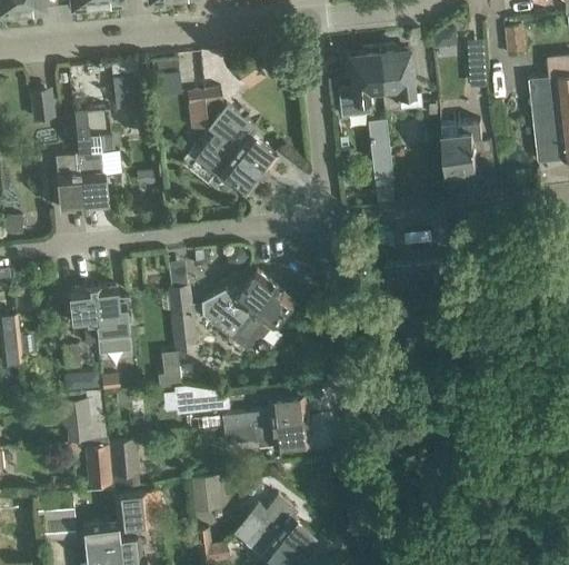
[(1,18),(20,16),(18,0),(0,0),(0,13),(1,18)]
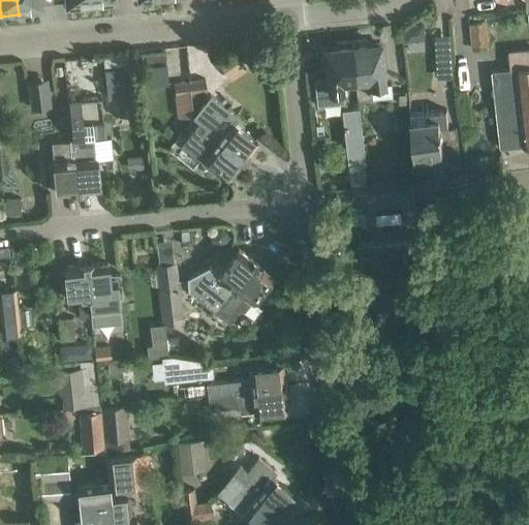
[(40,0),(17,0),(19,14),(36,12),(36,9),(41,8),(40,0)]
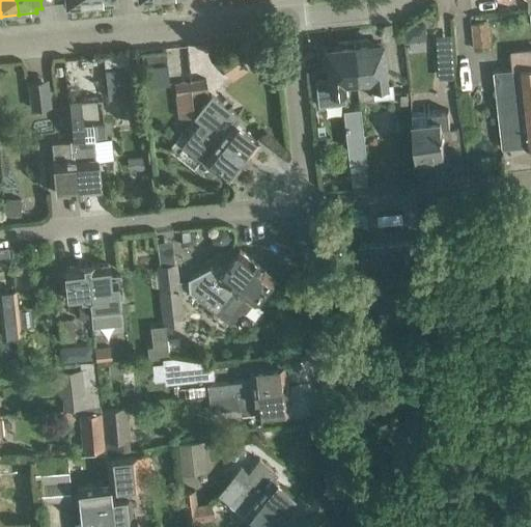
[(66,0),(67,6),(73,5),(73,9),(91,7),(89,0),(66,0)]
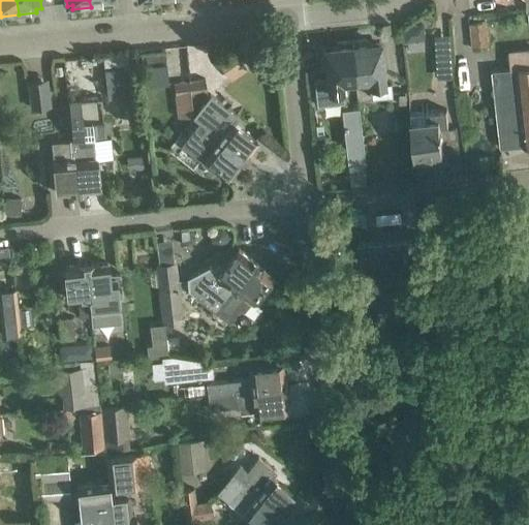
[(524,0),(527,2),(528,12),(528,0),(504,0),(507,2),(508,0),(524,0)]
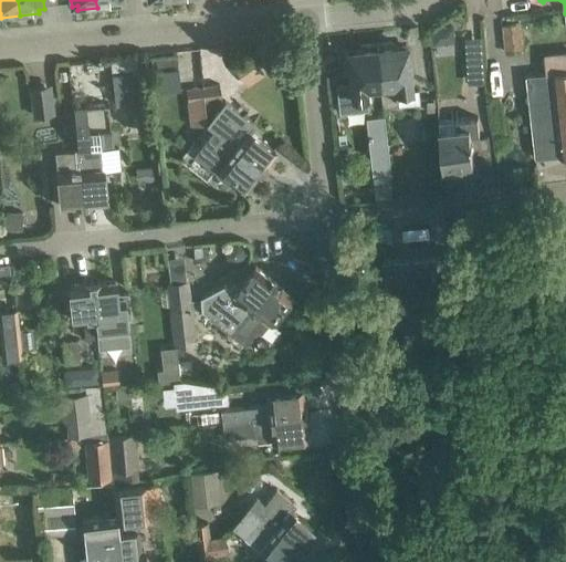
[(521,27),(504,29),(507,56),(524,54),(521,27)]
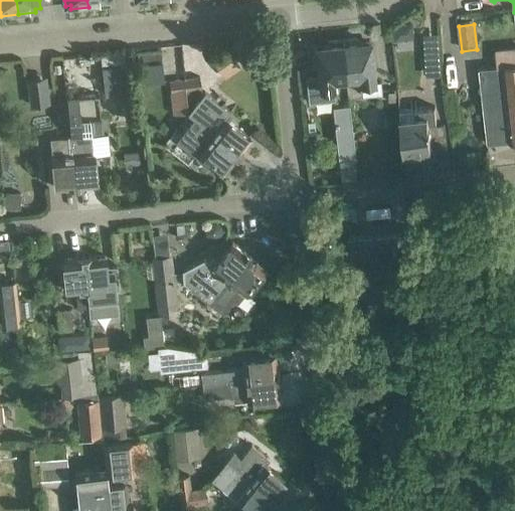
[(439,37),(424,38),(426,80),(442,79),(439,37)]
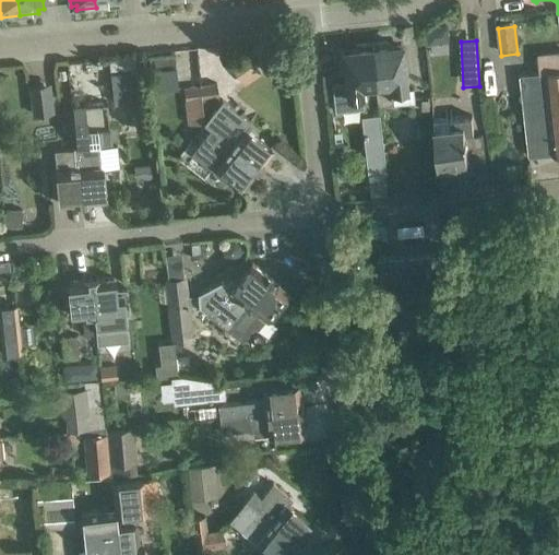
[(372,46),(376,87),(391,86),(393,106),(414,104),(413,91),(406,91),(404,69),(402,50),(394,51),(393,48),(389,48),(389,44),(372,46)]
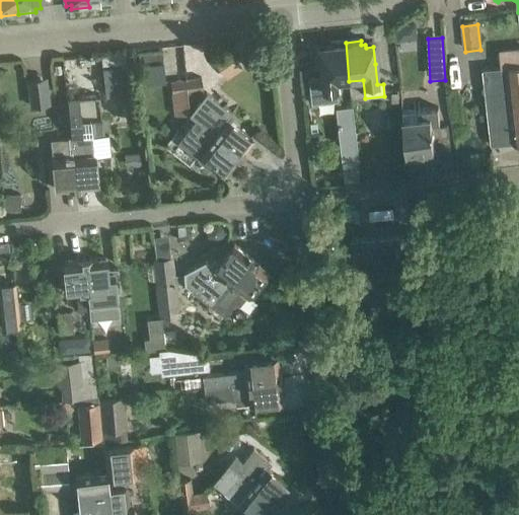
[(349,81),(346,43),(330,44),(330,48),(326,49),(326,51),(318,52),(322,91),(316,92),(317,103),(337,102),(335,82),(349,81)]
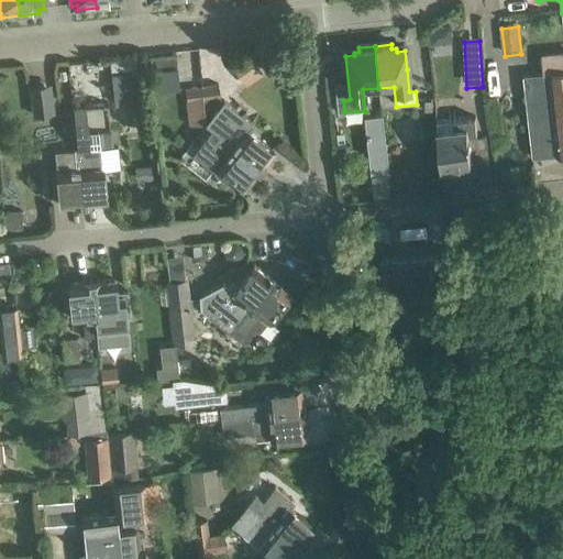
[(562,74),(525,78),(533,161),(562,157),(562,74)]
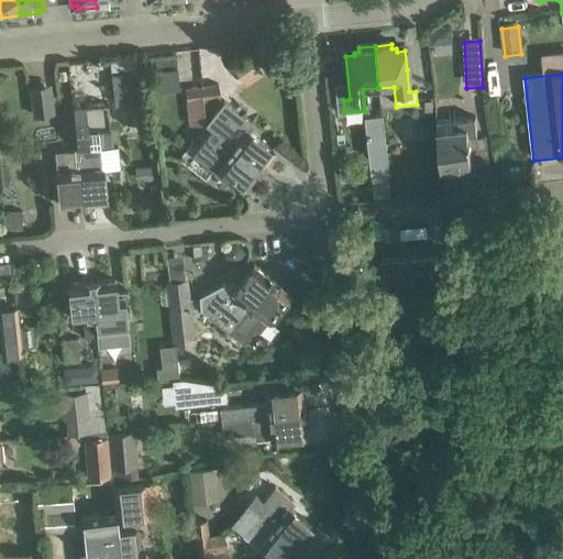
[(113,77),(116,107),(136,105),(133,75),(113,77)]
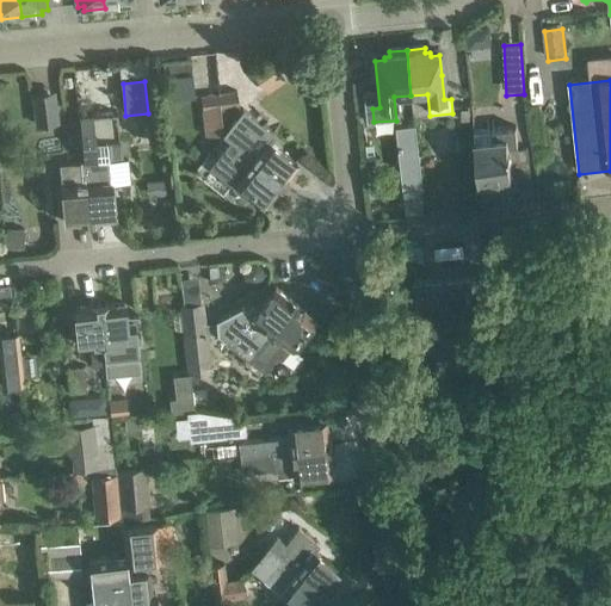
[(59,128),(55,96),(32,99),(37,130),(59,128)]
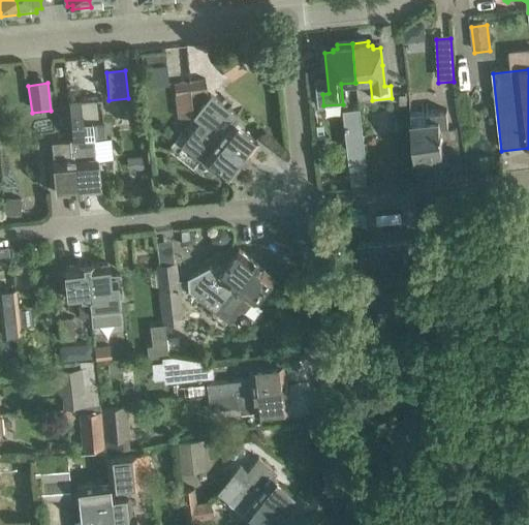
[(205,83),(190,85),(192,111),(208,99),(205,83)]
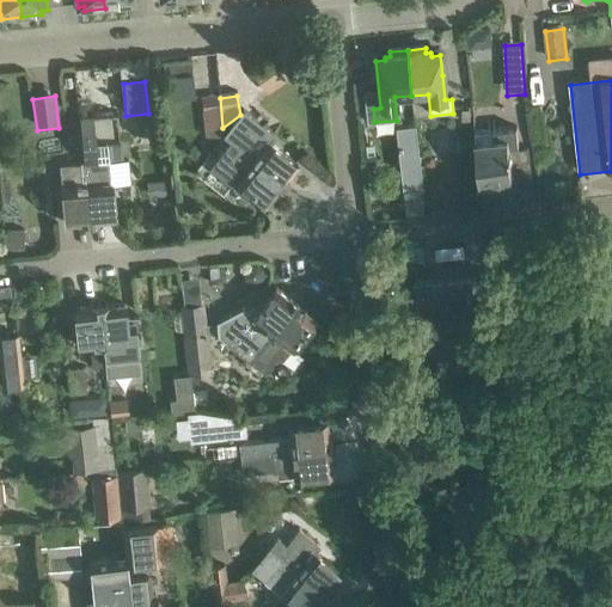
[(225,139),(222,128),(220,98),(202,100),(208,141),(225,139)]
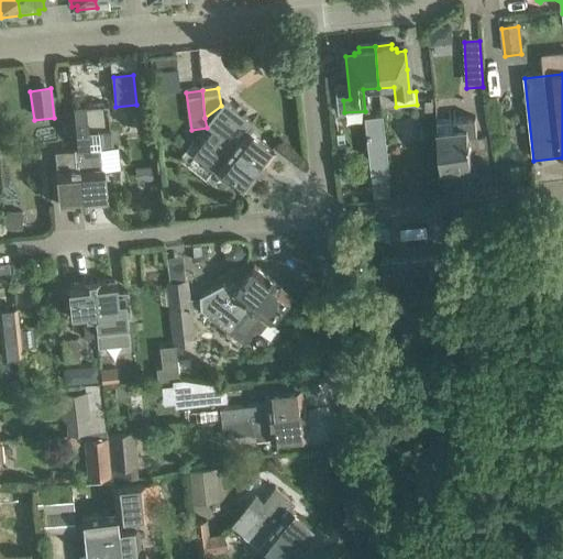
[(424,90),(427,114),(437,113),(434,90),(424,90)]
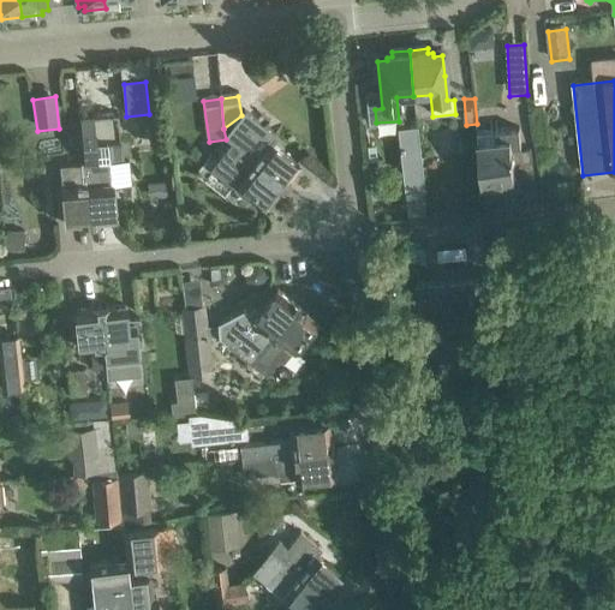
[(230,145),(284,187),(299,168),(274,147),(279,141),(268,131),(272,125),(258,114),(254,120),(246,114),(226,139),(232,144),(230,145)]
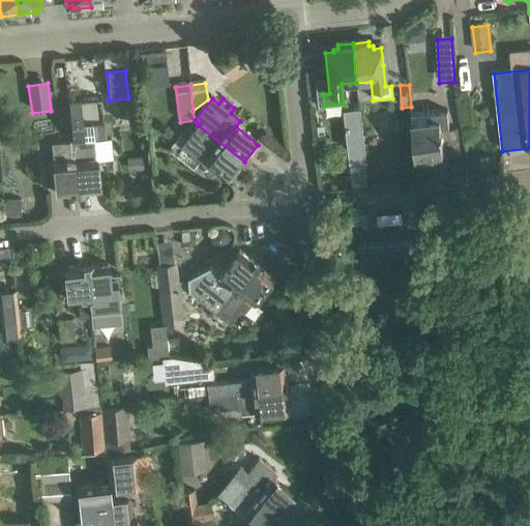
[(74,143),(72,143),(78,194),(99,192),(94,141),(113,139),(111,123),(106,124),(102,101),(69,105),(74,143)]
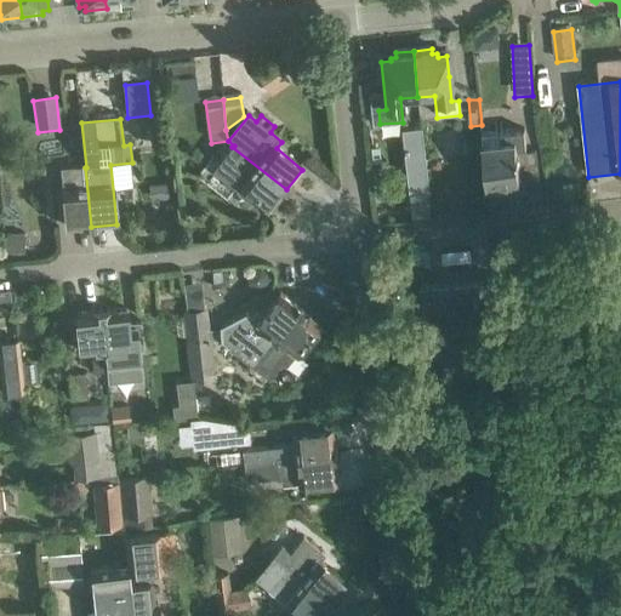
[(502,143),(484,146),(488,187),(491,187),(495,189),(502,188),(503,186),(520,183),(520,182),(540,180),(536,153),(528,154),(525,132),(502,135),(502,143)]
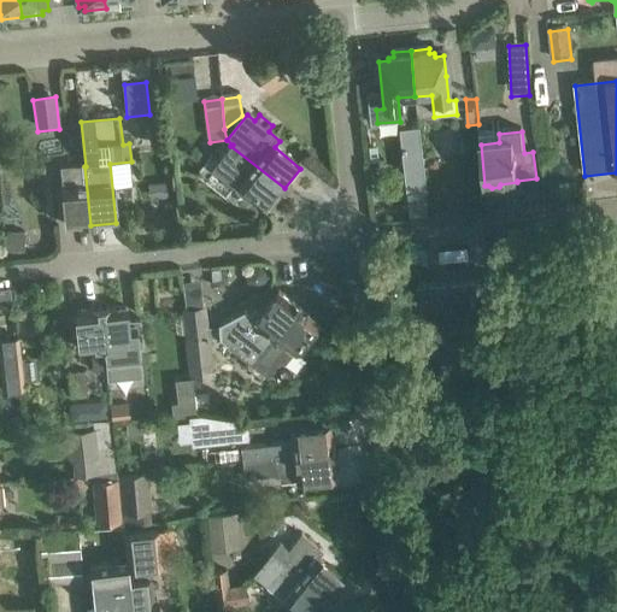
[(285,188),(230,146),(211,170),(236,190),(235,192),(247,201),(253,194),(269,207),(285,188)]
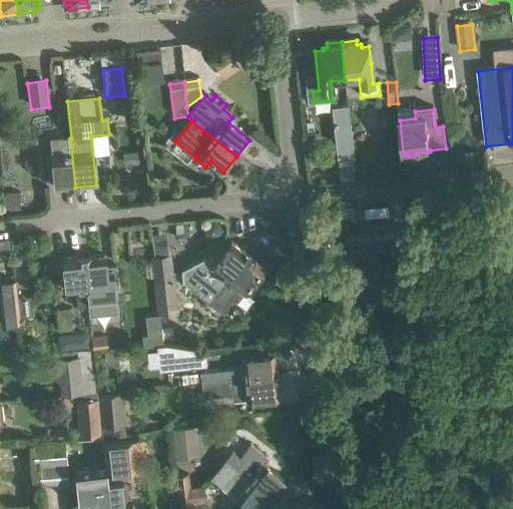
[(350,133),(336,134),(339,161),(353,159),(350,133)]
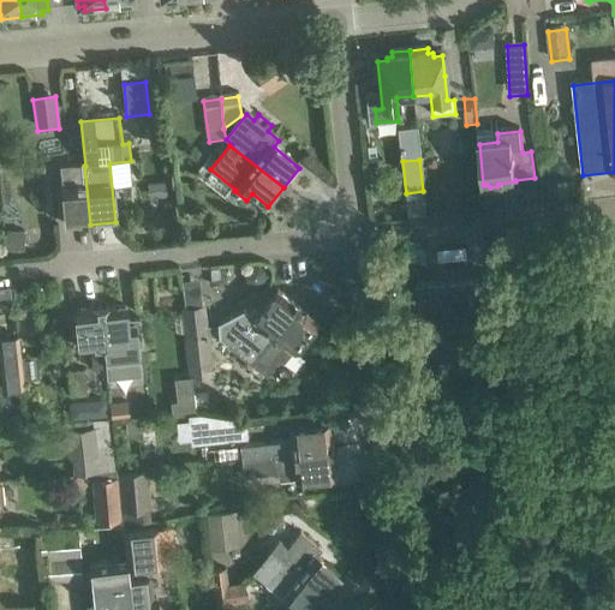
[(66,227),(90,225),(84,166),(71,167),(71,168),(60,169),(63,190),(66,227)]
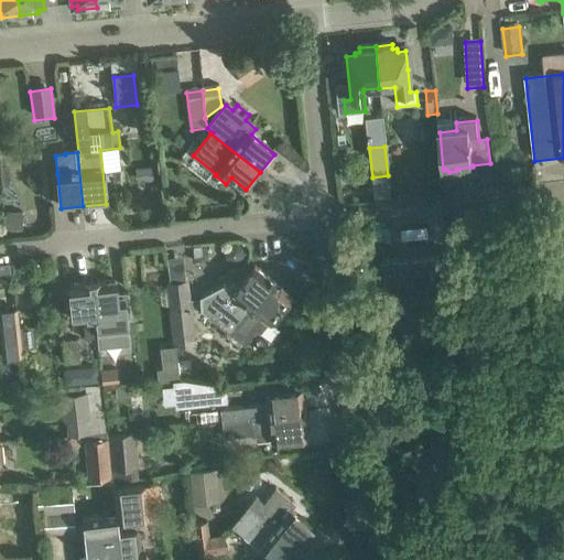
[(152,184),(151,171),(137,172),(138,185),(152,184)]
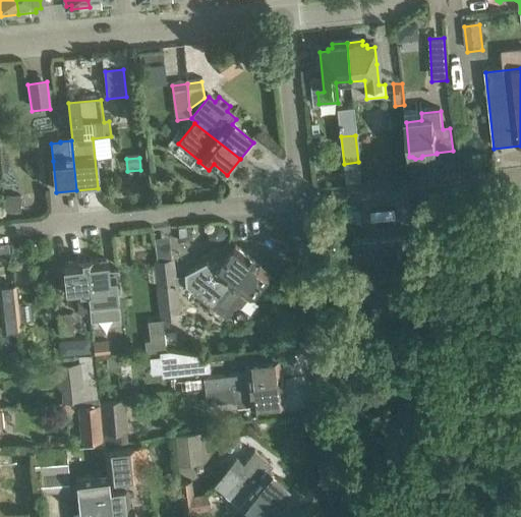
[(7,217),(22,216),(21,198),(6,199),(7,217)]
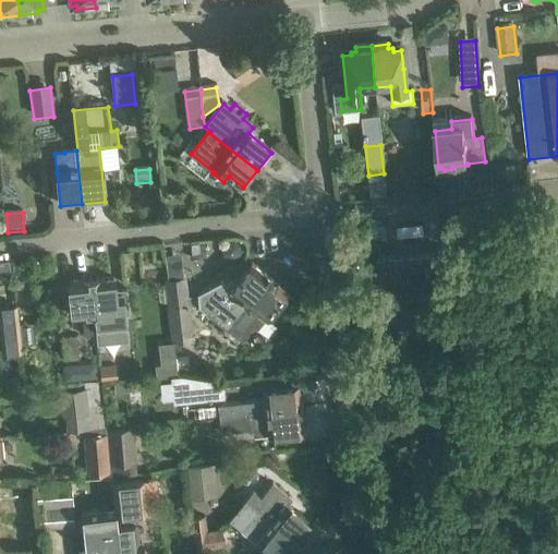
[(386,228),(375,229),(376,240),(387,239),(386,228)]
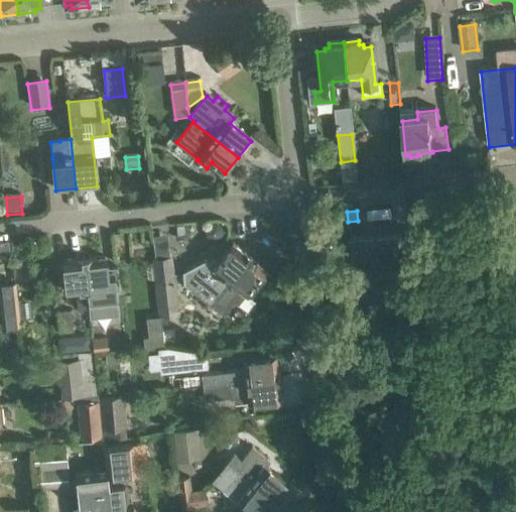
[(207,238),(212,243),(218,242),(222,238),(222,232),(217,227),(211,228),(207,232),(207,238)]
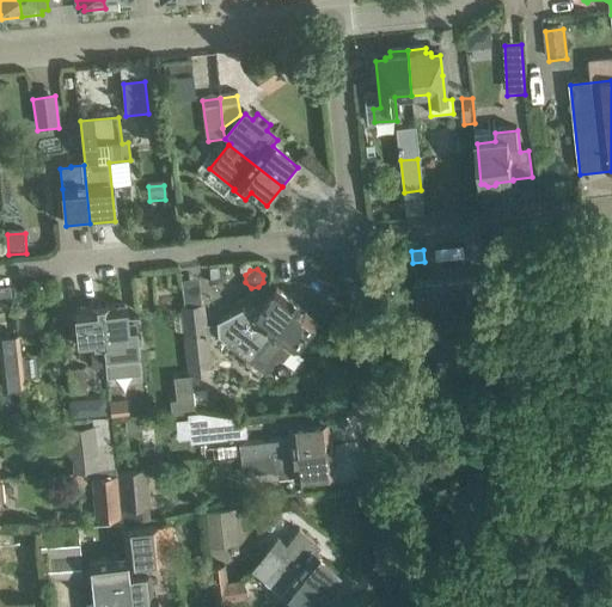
[(183,300),(200,299),(199,279),(182,280),(183,300)]
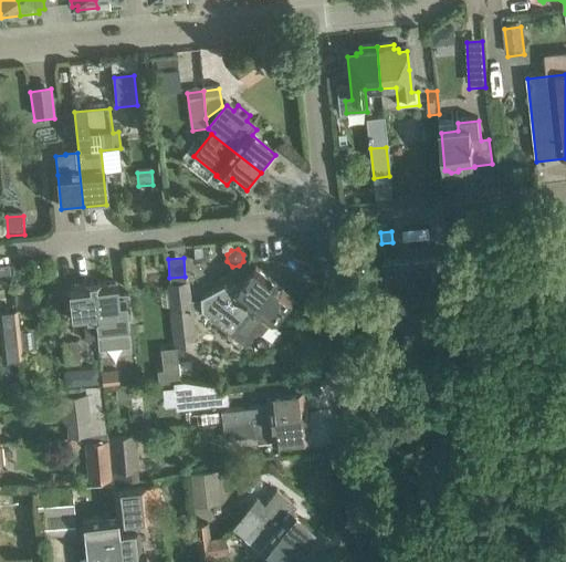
[(208,319),(230,336),(238,326),(239,326),(274,284),(255,269),(239,290),(232,285),(229,290),(226,288),(206,306),(208,319)]
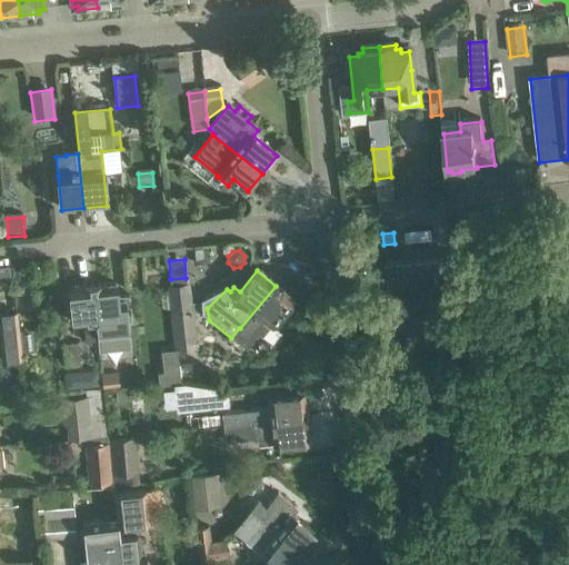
[(116,285),(92,288),(98,342),(99,350),(129,348),(126,320),(130,320),(128,297),(117,298),(116,285)]
